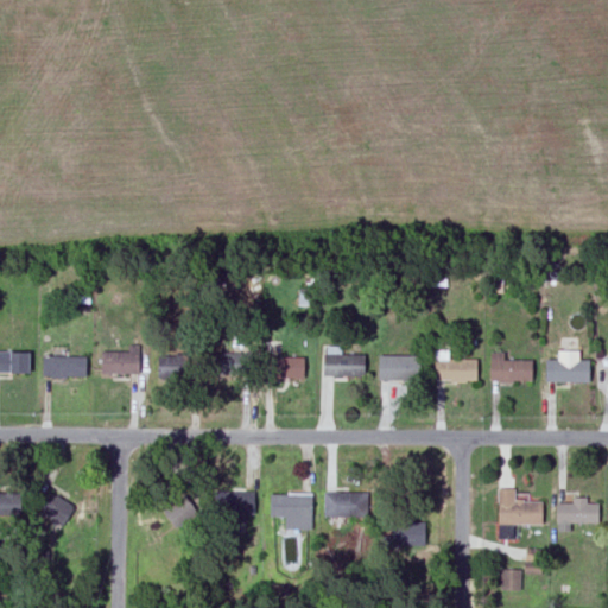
[(128,350),(102,350),(102,373),(139,372),(139,343),(128,343),(128,350)]
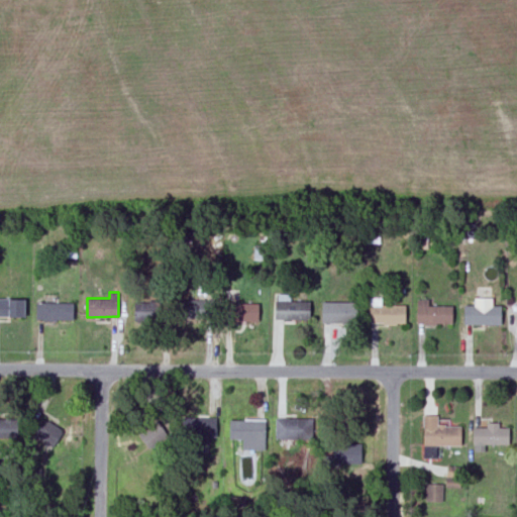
[(0,316),(25,316),(25,298),(0,298),(0,316)]
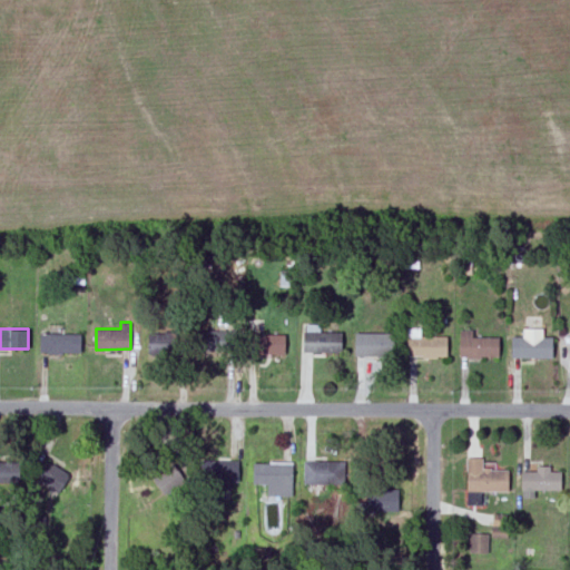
[(419,336),(419,330),(405,330),(405,356),(448,356),(448,337),(419,336)]
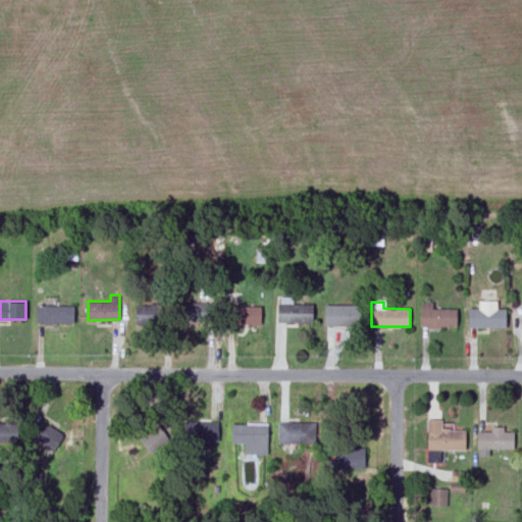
[(213,303),(180,303),(180,322),(213,322),(213,303)]
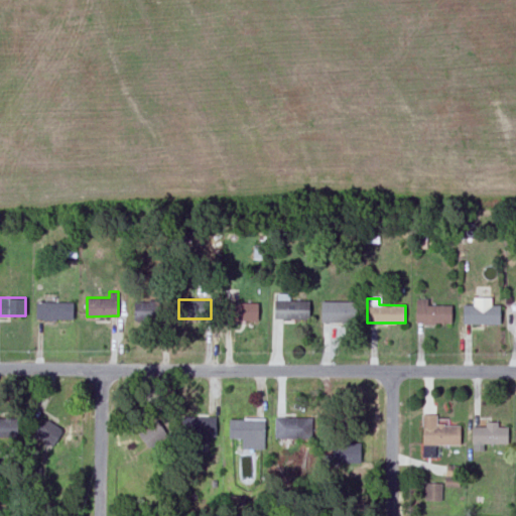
[(307,319),(307,300),(272,300),(272,319),(307,319)]
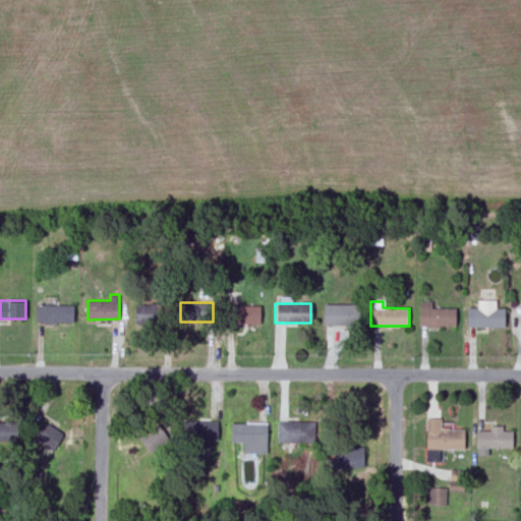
[(418,328),(454,328),(454,308),(429,308),(429,303),(418,303),(418,328)]
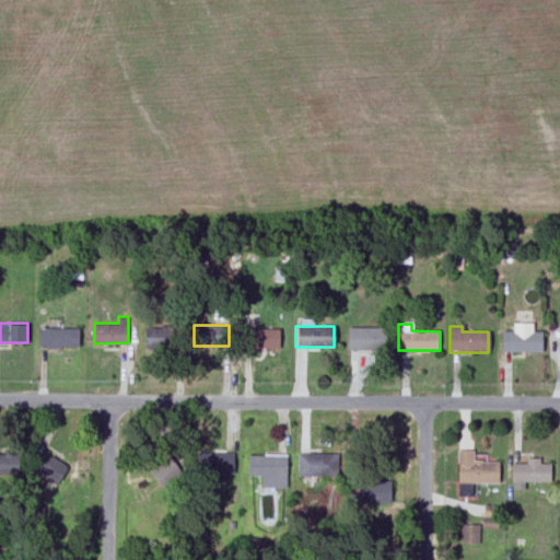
[(170,350),(170,327),(143,327),(143,350),(170,350)]
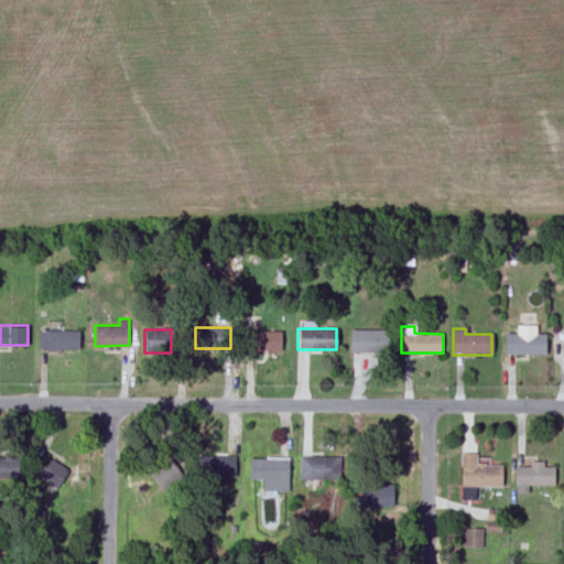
[(382,329),(349,329),(349,353),(382,353),(382,329)]
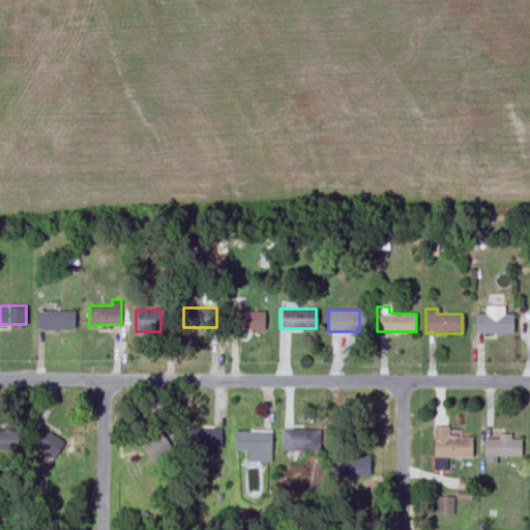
[(35,328),(72,328),(74,312),(35,311),(35,328)]
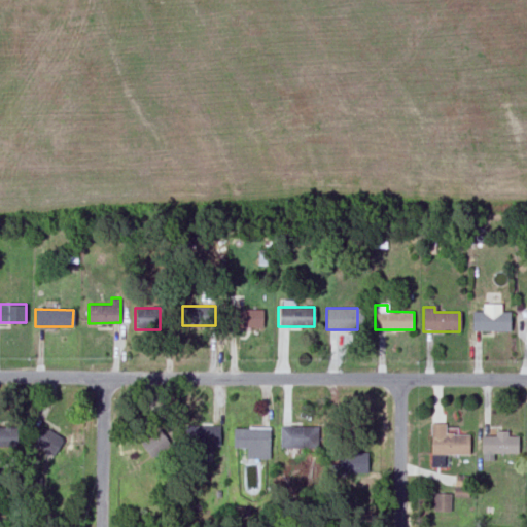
[(236,327),(261,327),(261,310),(236,310),(236,327)]
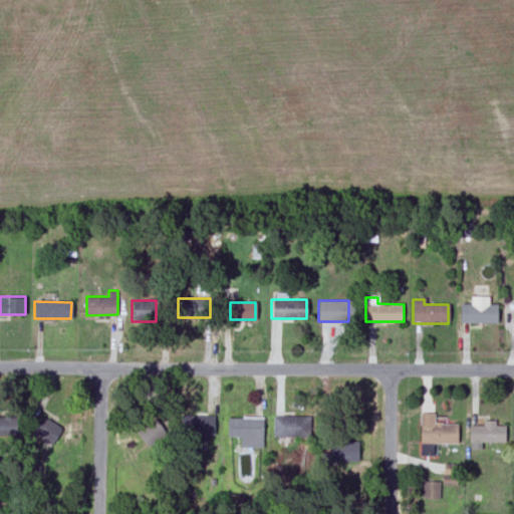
[(459,323),(496,323),(496,304),(459,304),(459,323)]
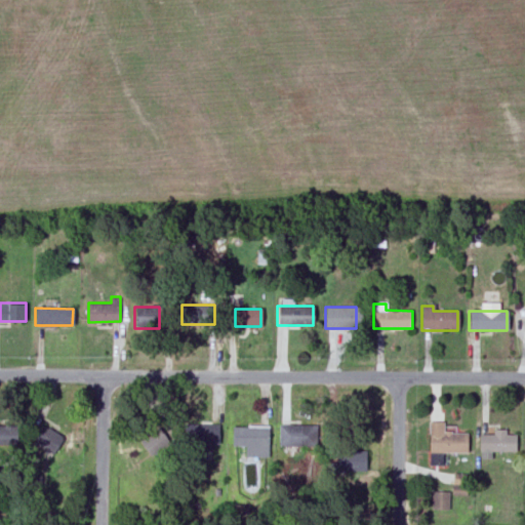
[(17,425),(0,425),(0,444),(17,444),(17,425)]
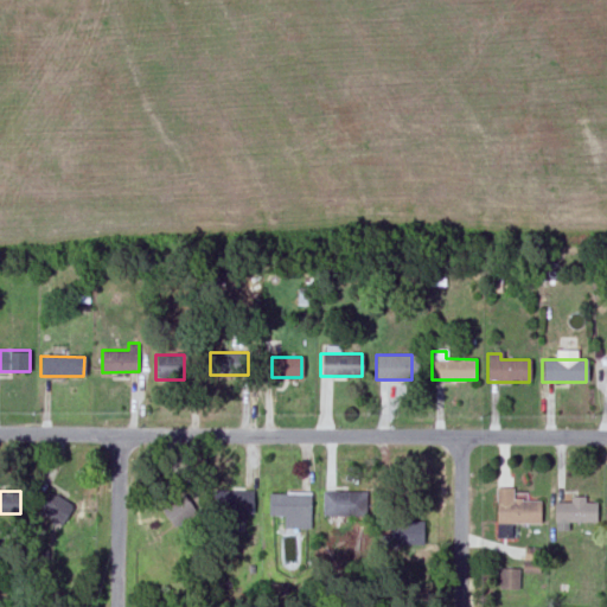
[(34,515),(57,530),(72,508),(50,492),(34,515)]
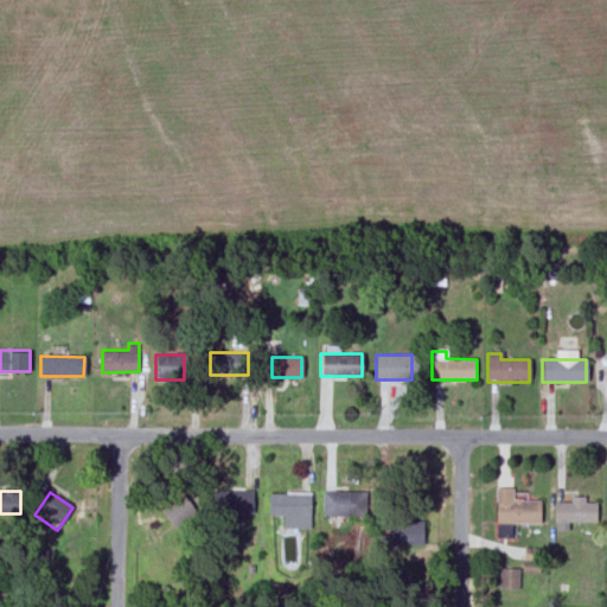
[(251,492),(216,492),(216,516),(251,516),(251,492)]
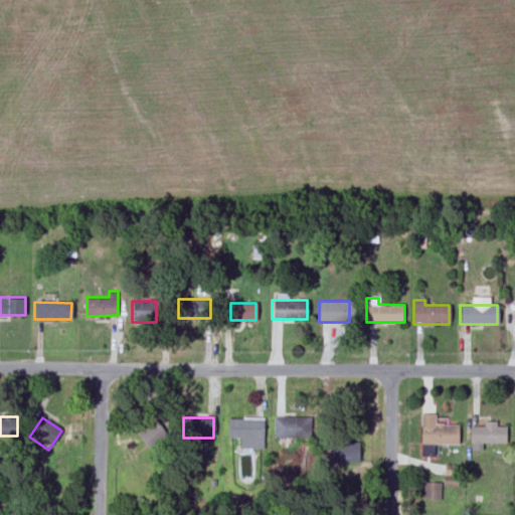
[(263,417),(226,417),(226,438),(239,438),(239,447),(263,447),(263,417)]
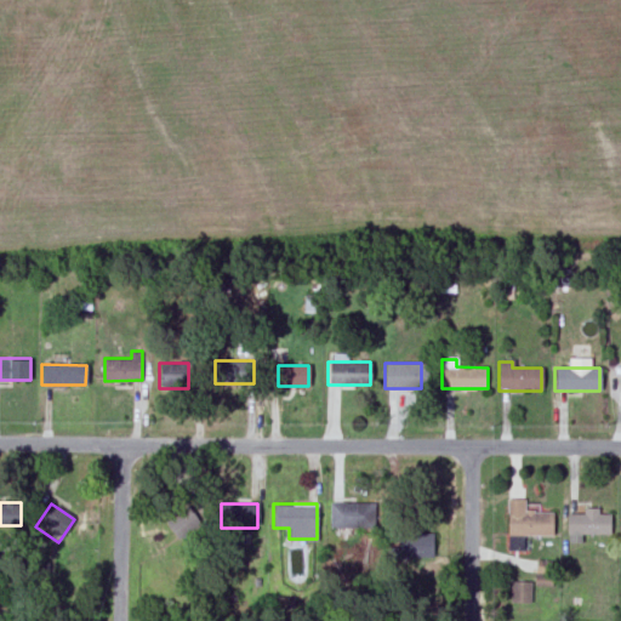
[(366,503),(331,503),(331,530),(366,530),(366,503)]
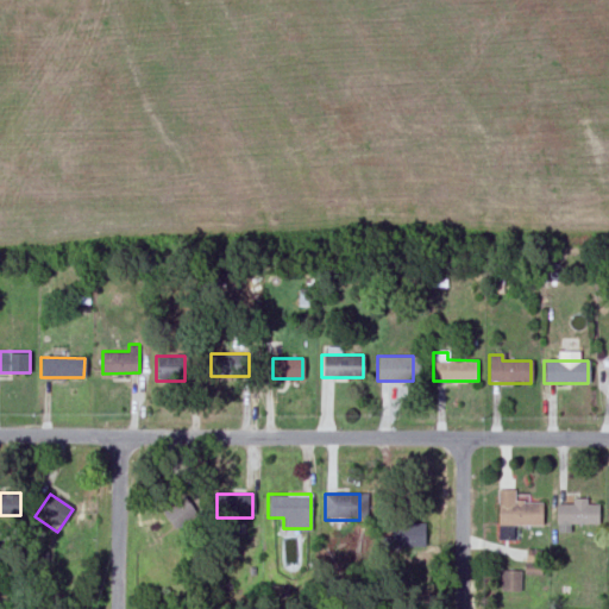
[(195,513),(181,496),(161,513),(175,529),(195,513)]
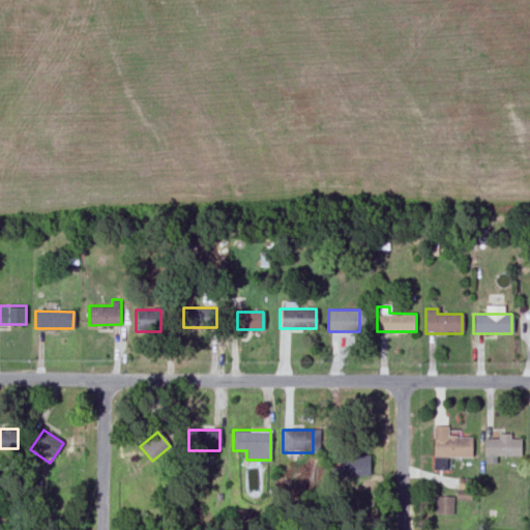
[(520,437),(482,437),(482,457),(520,457),(520,437)]
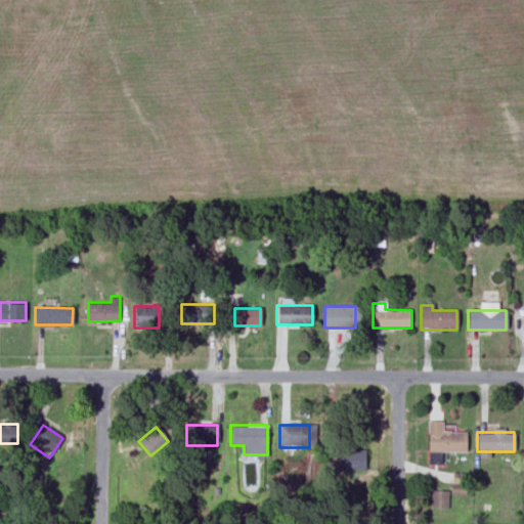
[(427,451),(462,451),(462,433),(427,433),(427,451)]
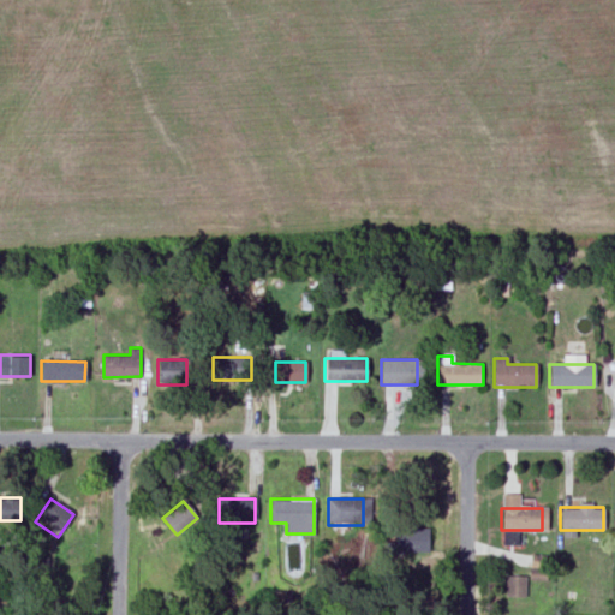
[(428,529),(396,529),(396,553),(428,553),(428,529)]
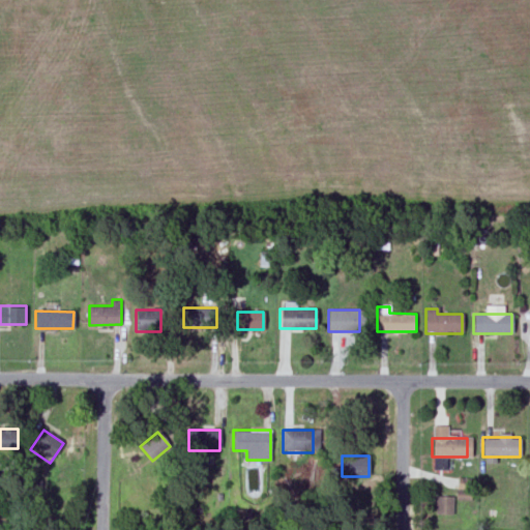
[(458,491),(471,492),(471,477),(459,477),(458,491)]
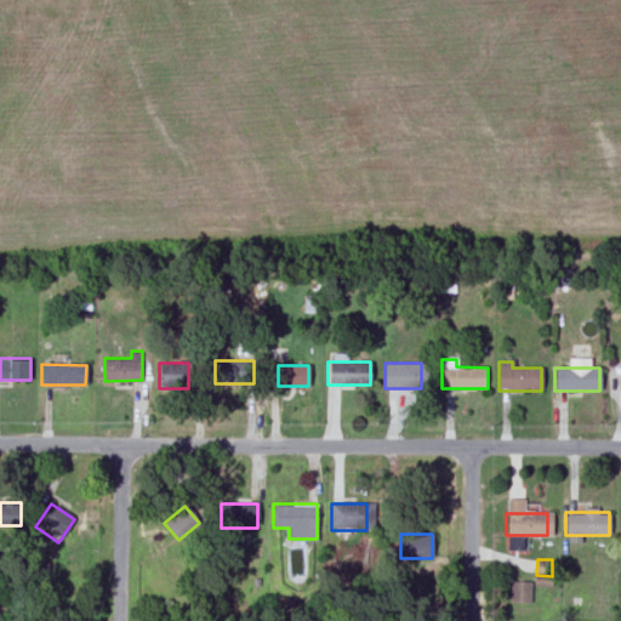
[(531,581),(512,581),(511,602),(531,602),(531,581)]
